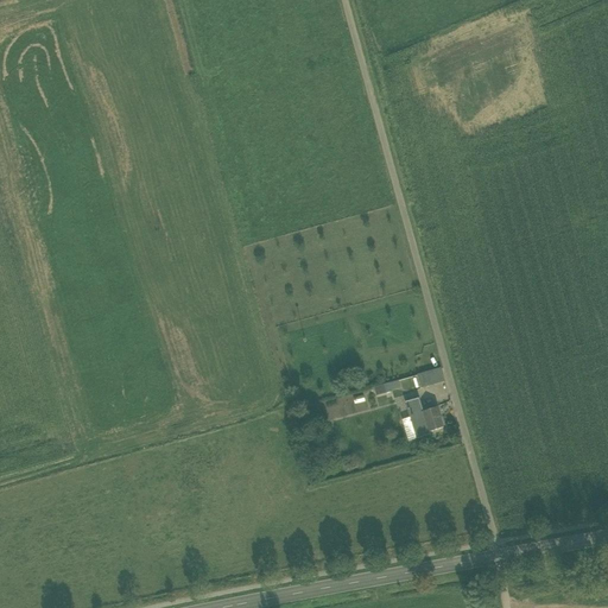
[(444,382),(441,369),(417,375),(420,390),(444,382)]
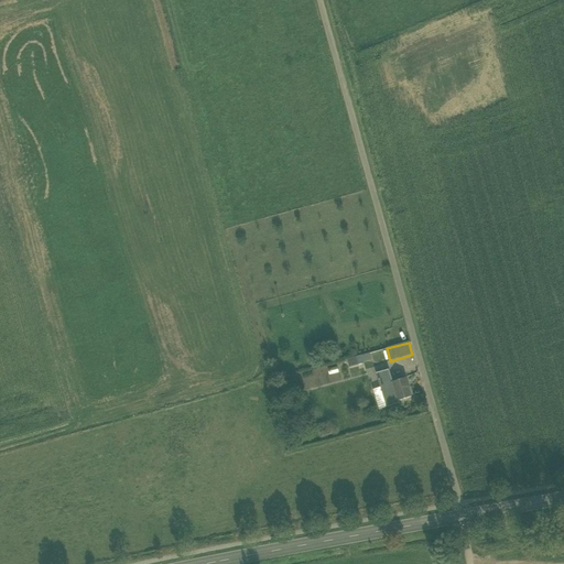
[(371,362),(368,354),(347,359),(349,369),(371,362)]
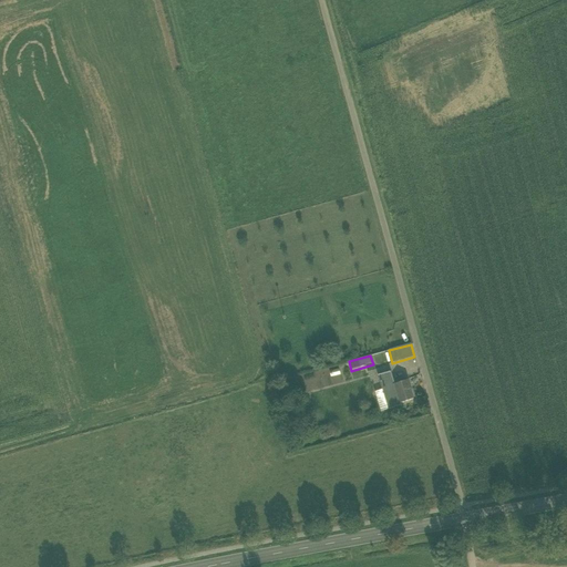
[(379,375),(381,381),(388,379),(391,379),(389,372),(379,375)]
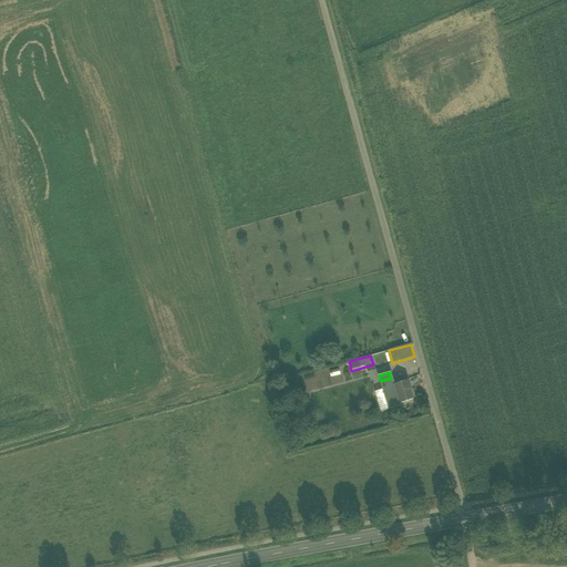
[(408,379),(394,383),(400,402),(413,398),(408,379)]
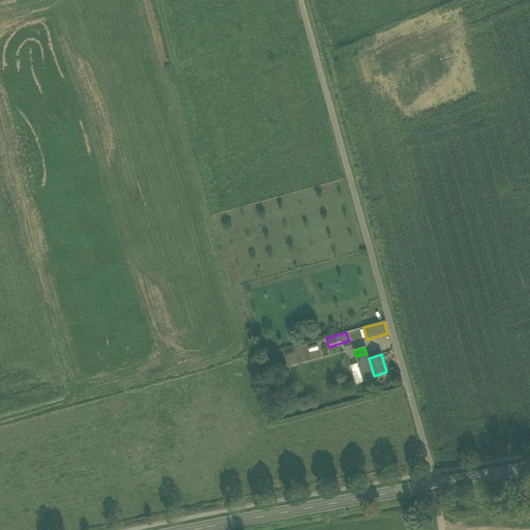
[(375,378),(374,376),(369,358),(364,360),(358,362),(358,363),(364,381),(375,378)]
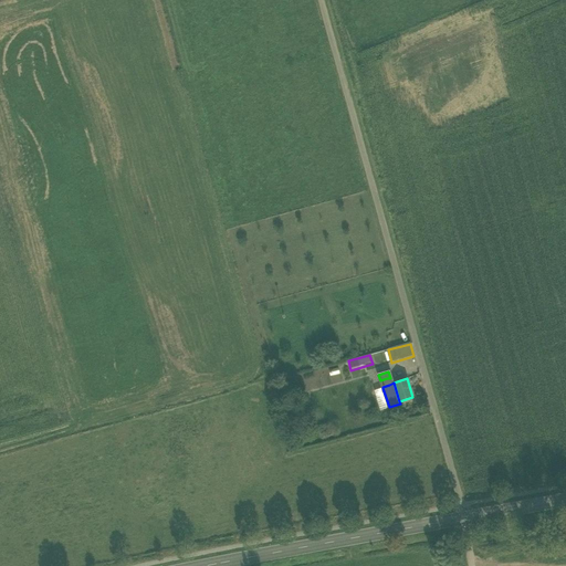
[(389,407),(383,388),(374,391),(380,410),(389,407)]
